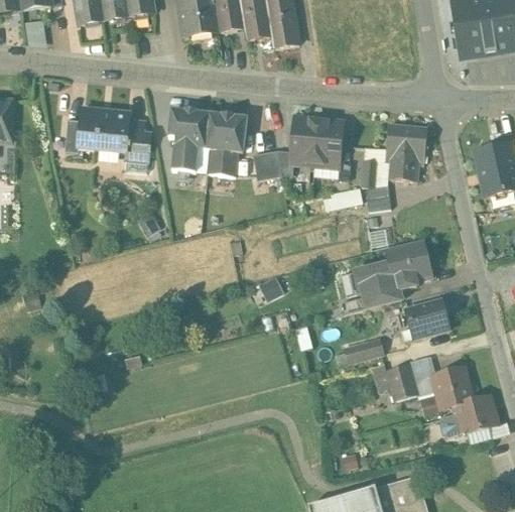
[(0,14),(20,11),(18,0),(0,0),(0,14)]
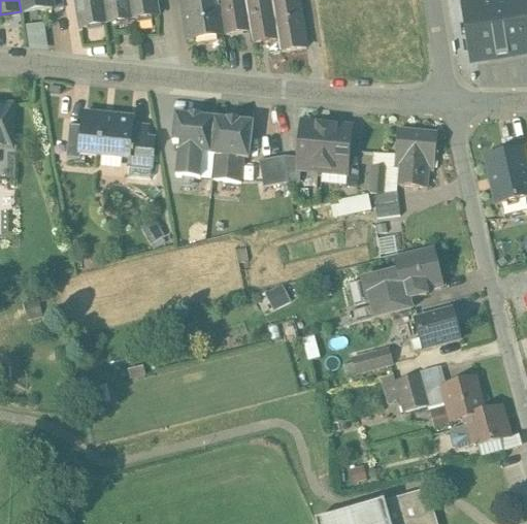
[(20,0),(21,11),(51,6),(50,0),(20,0)]
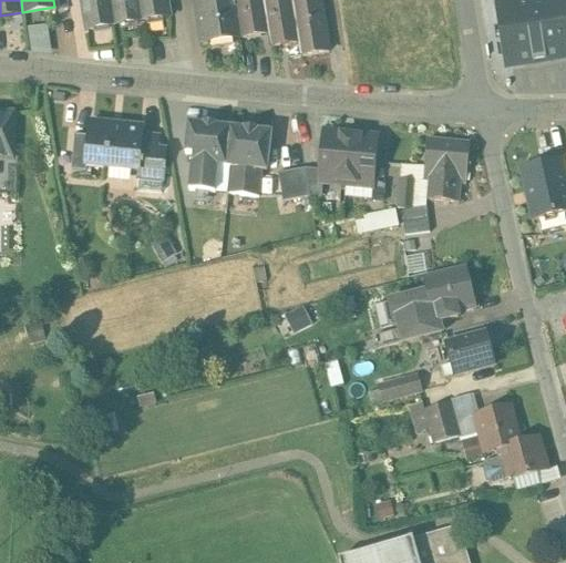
[(113,23),(113,22),(110,0),(81,0),(85,26),(86,28),(113,23)]
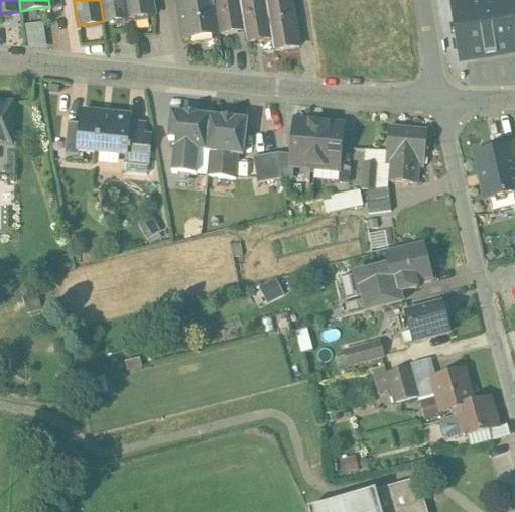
[(100,0),(103,21),(115,19),(128,17),(125,0),(100,0)]
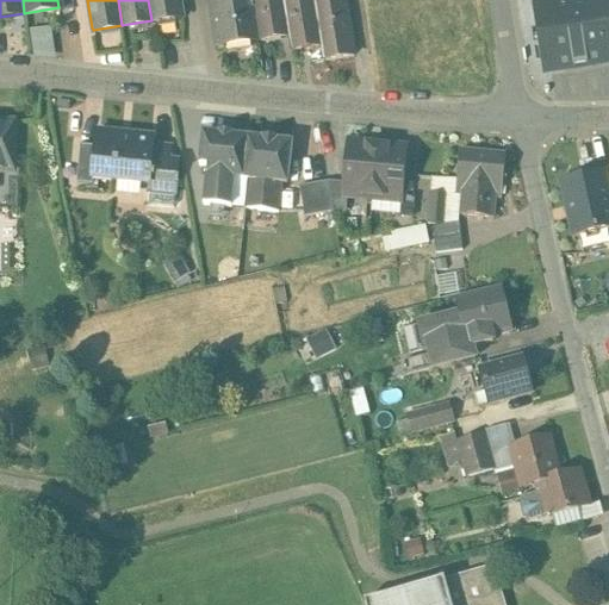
[(148,0),(151,20),(174,17),(182,16),(180,0),(148,0)]
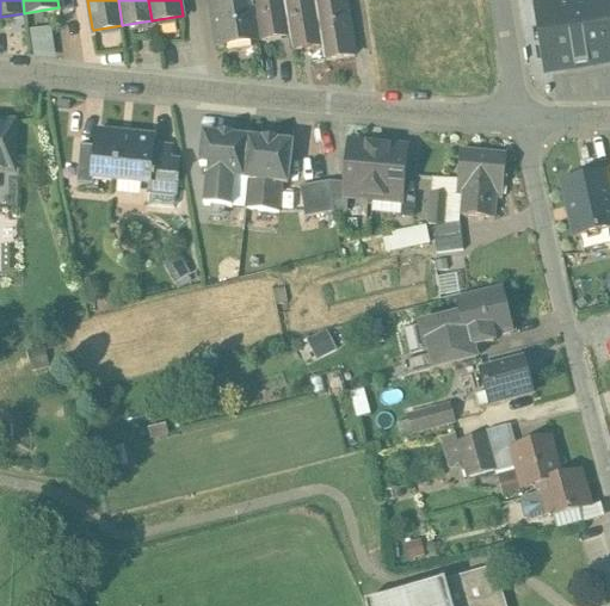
[(258,38),(254,10),(252,0),(209,0),(216,44),(258,38)]
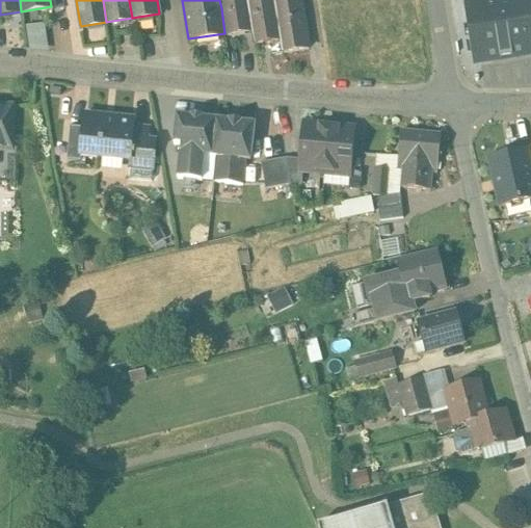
[(251,29),(247,5),(246,0),(220,0),(226,33),(251,29)]
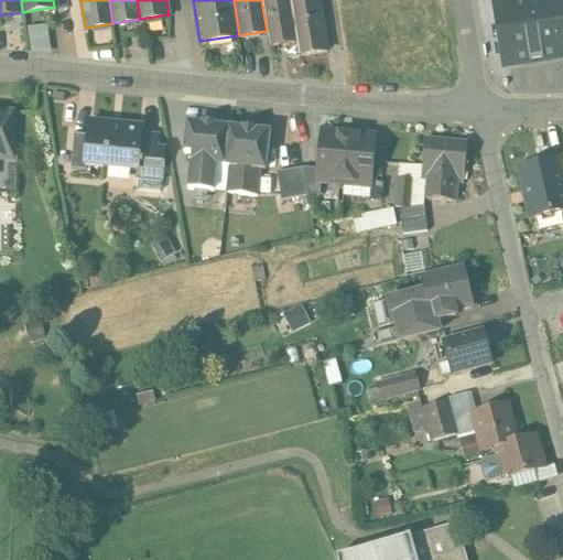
[(261,0),(266,27),(269,44),(296,40),(290,0),(261,0)]
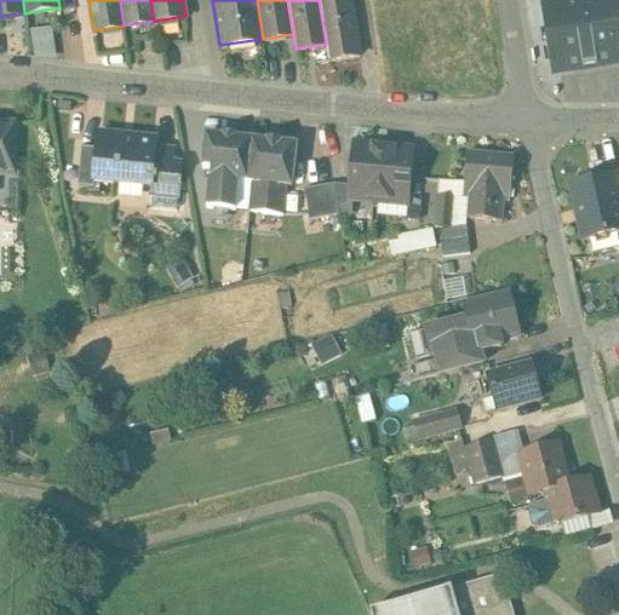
[(319,0),(326,41),(326,44),(328,58),(359,53),(350,0),(319,0)]
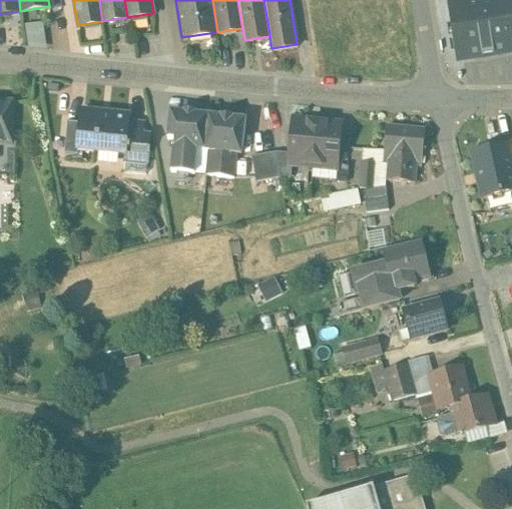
[(454,61),(511,52),(511,17),(508,18),(506,0),(445,0),(454,61)]
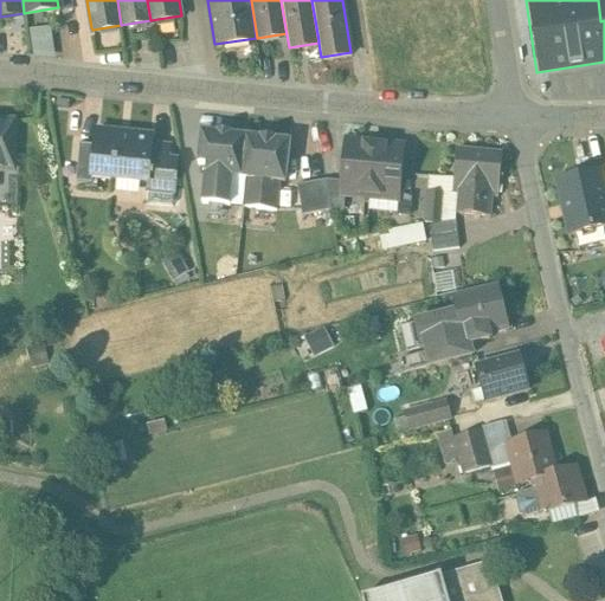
[(50,21),(30,25),(33,50),(53,46),(50,21)]
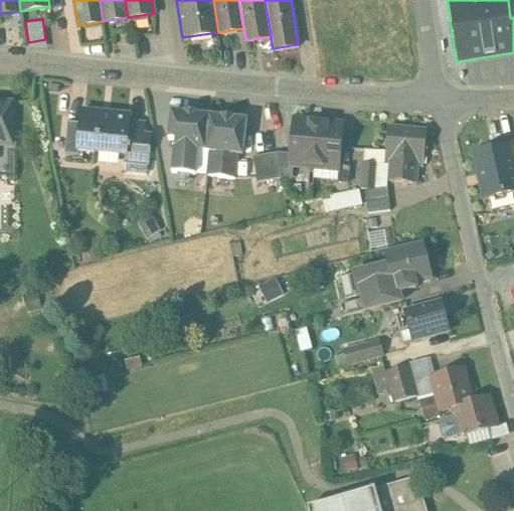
[(0,140),(9,141),(9,102),(0,101),(0,140)]
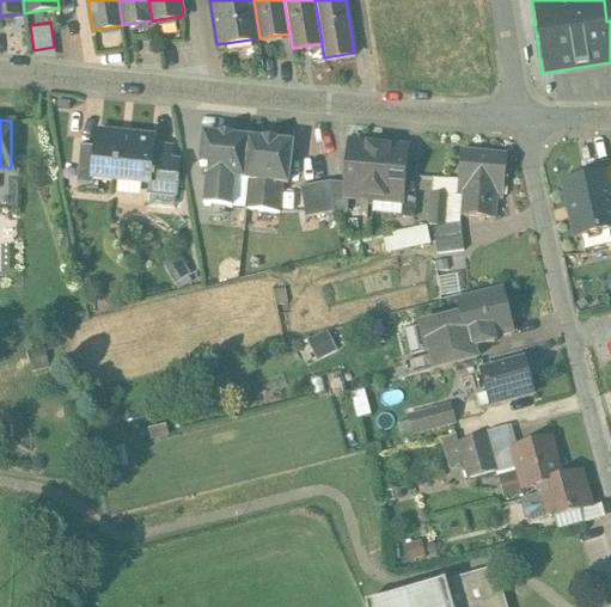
[(148,179),(152,143),(153,135),(96,129),(95,143),(91,173),(148,179)]
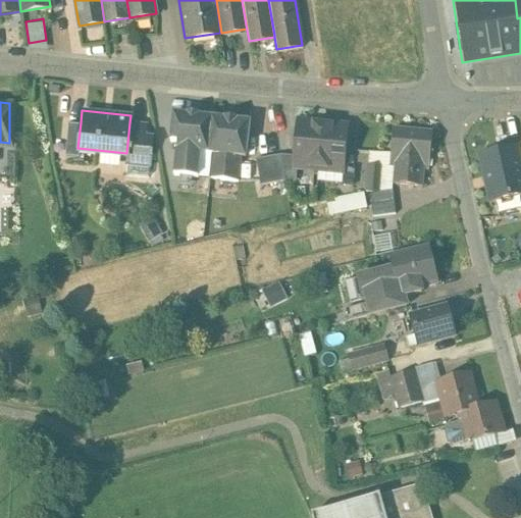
[(170,139),(176,140),(173,171),(197,174),(199,149),(207,150),(211,115),(198,114),(198,112),(186,110),(186,112),(173,111),(170,139)]
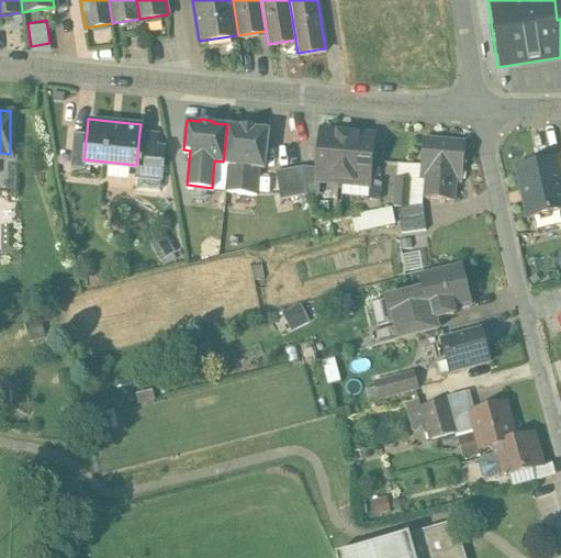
[(228,163),(225,188),(256,191),(258,165),(264,166),(268,129),(255,127),(255,125),(240,124),(240,125),(227,124),(223,162),(228,163)]
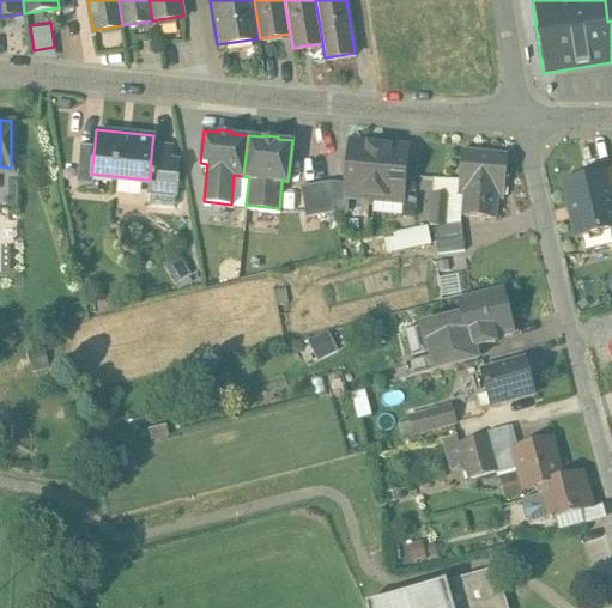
[(345,193),(349,193),(374,195),(377,144),(350,140),(346,181),(345,193)]
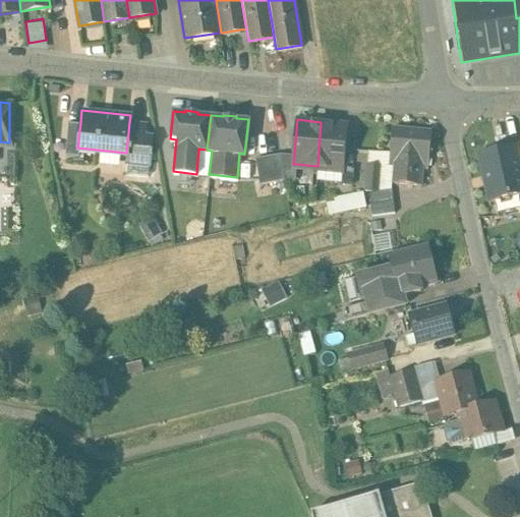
[(80,122),(68,121),(64,152),(77,153),(77,148),(80,122)]
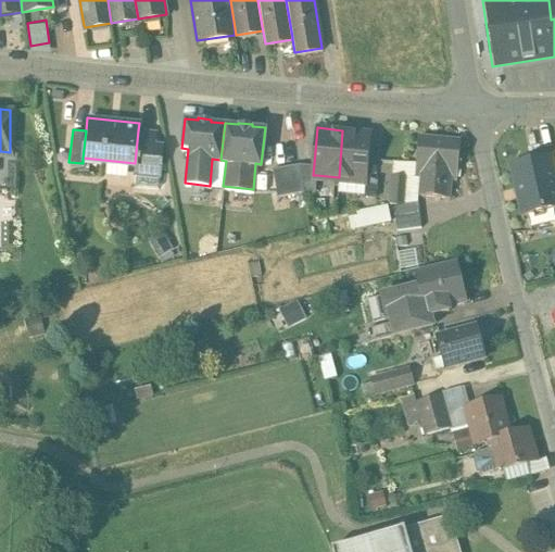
[(158,172),(160,147),(153,146),(154,132),(138,130),(135,163),(135,170),(158,172)]
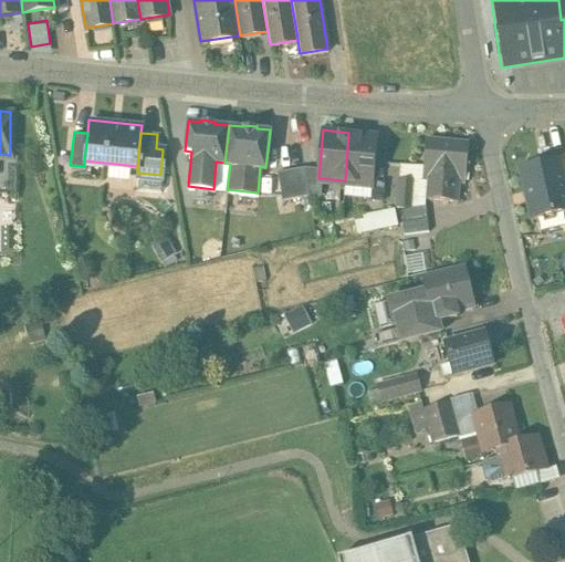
[(375,135),(348,133),(345,180),(370,183),(372,178),(375,135)]
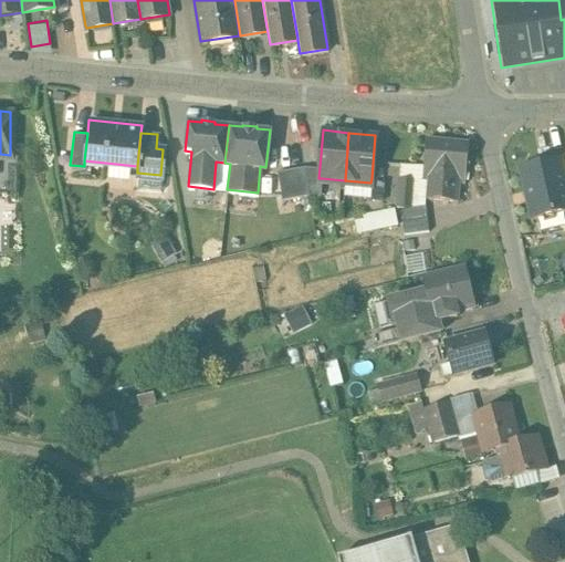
[(399,177),(412,178),(410,206),(425,204),(425,197),(457,199),(459,181),(463,181),(468,141),(426,136),(422,164),(400,163),(399,177)]
